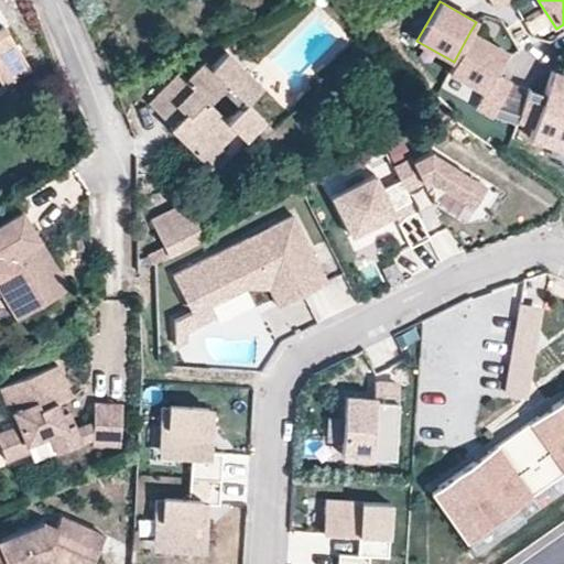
[(32,69),(4,26),(0,29),(0,79),(4,86),(32,69)]
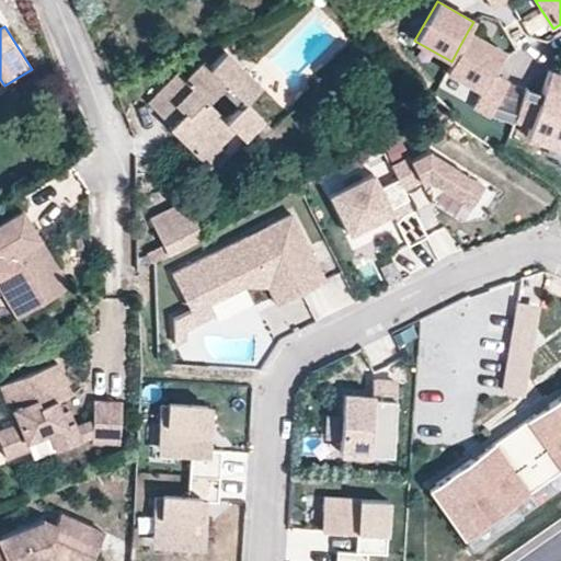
[(492,73),(505,52),(468,31),(451,61),(446,71),(481,91),(473,106),(490,116),(494,107),(508,82),(492,73)]
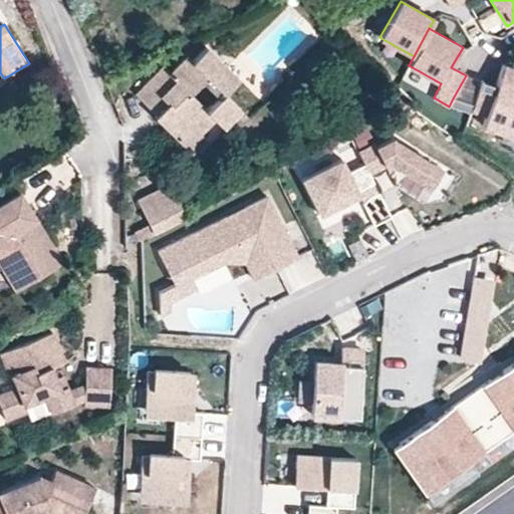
[(241,108),(225,92),(239,78),(206,47),(192,60),(187,55),(169,73),(176,80),(161,95),(168,103),(157,114),(155,116),(181,142),(195,127),(201,134),(215,118),(223,126),(241,108)]
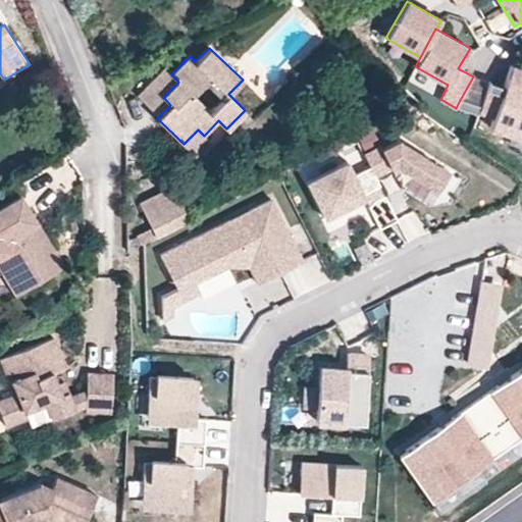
[(521,81),(521,69),(511,65),(508,75),(521,81)]
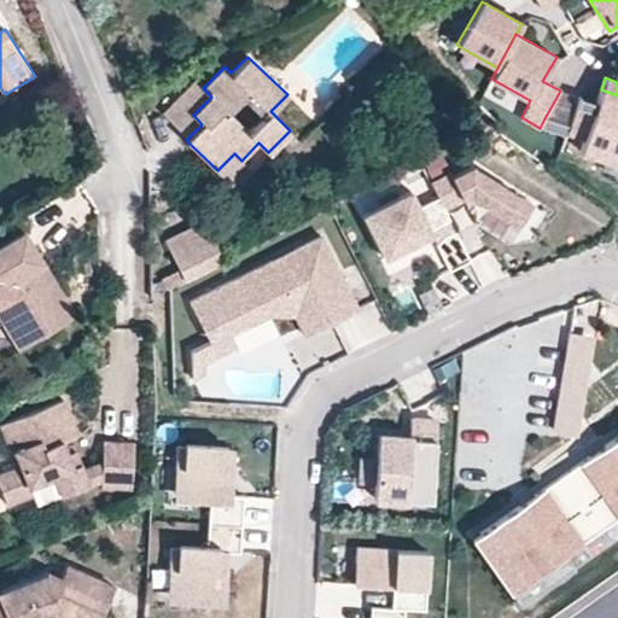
[(193,115),(211,97),(203,88),(194,80),(163,112),(188,138),(202,124),(193,115)]
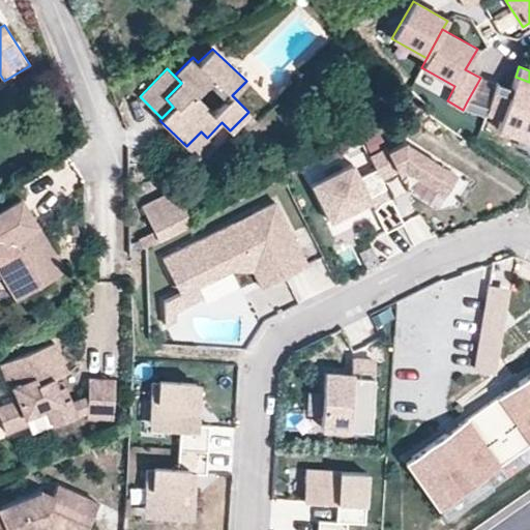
[(529,82),(516,77),(511,89),(497,84),(489,108),(487,114),(501,119),(498,129),(521,138),(525,123),(529,125),(529,82)]
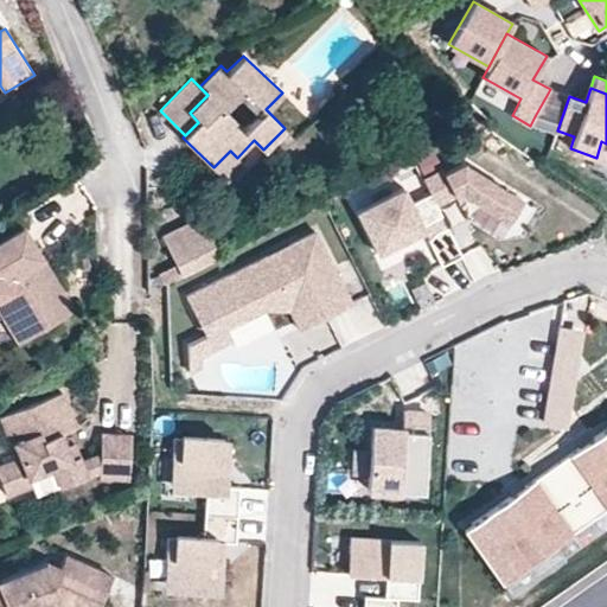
[(557,131),(560,123),(535,116),(530,126),(556,133),(557,131)]
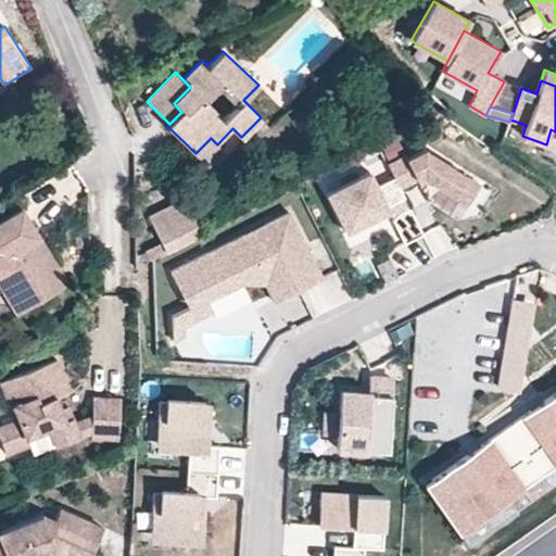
[(555,147),(555,131),(551,129),(546,144),(555,147)]
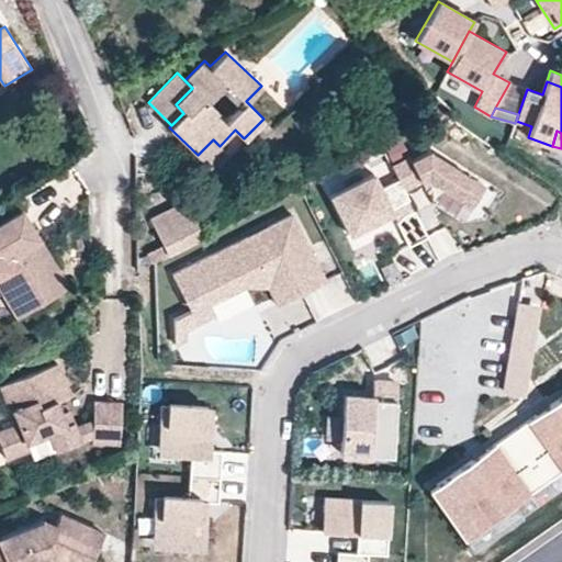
[(211,169),(226,153),(220,146),(213,139),(198,155),(211,169)]
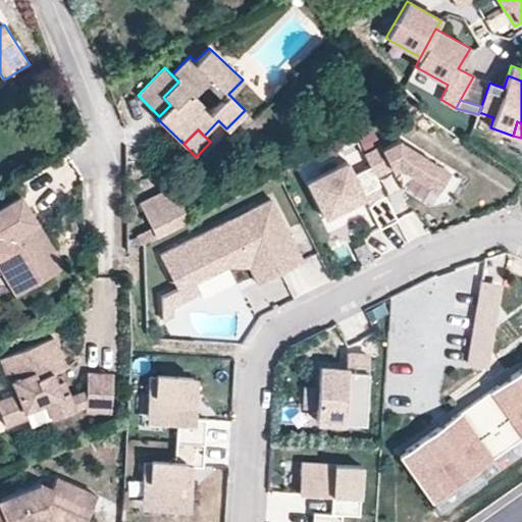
[(452,173),(400,140),(383,149),(381,145),(364,154),(370,166),(376,177),(393,169),(399,165),(404,168),(439,193),(452,173)]
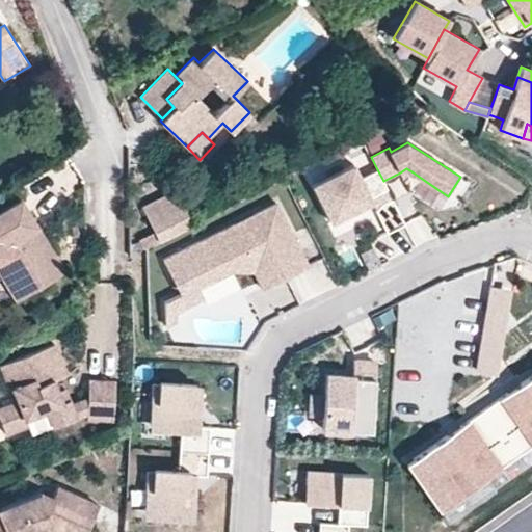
[(371,197),(388,189),(383,181),(377,169),(361,178),(354,164),(313,185),(331,222),(373,202),(371,197)]
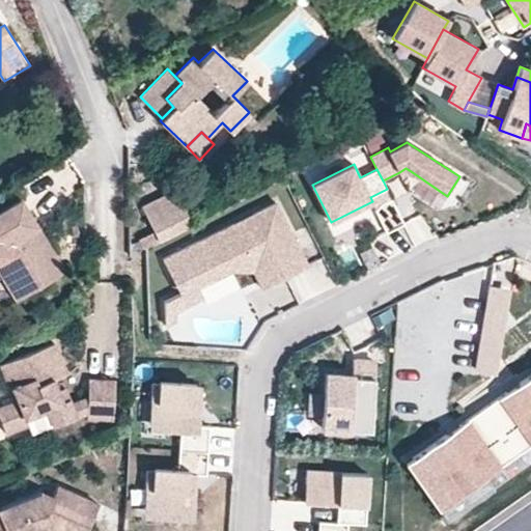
[(401,176),(411,171),(406,168),(399,172),(401,176)]
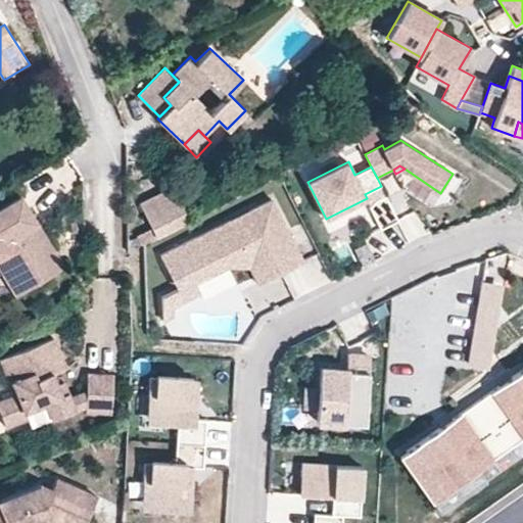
[(189,220),(173,188),(140,204),(152,228),(157,237),(189,220)]
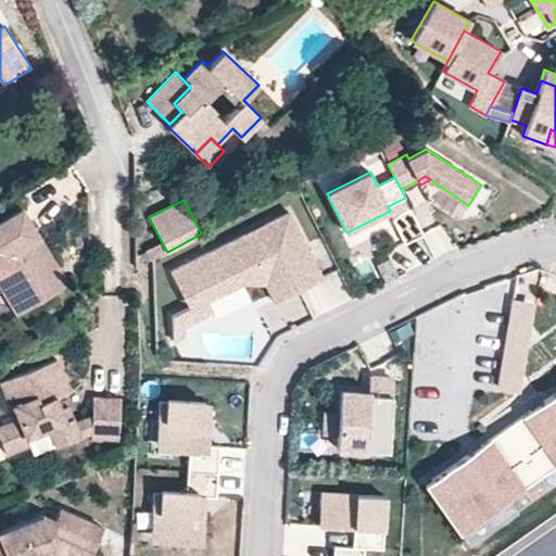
[(55,262),(42,241),(38,244),(35,240),(40,237),(22,207),(0,220),(0,273),(9,267),(21,286),(12,290),(24,311),(57,291),(42,269),(55,262)]
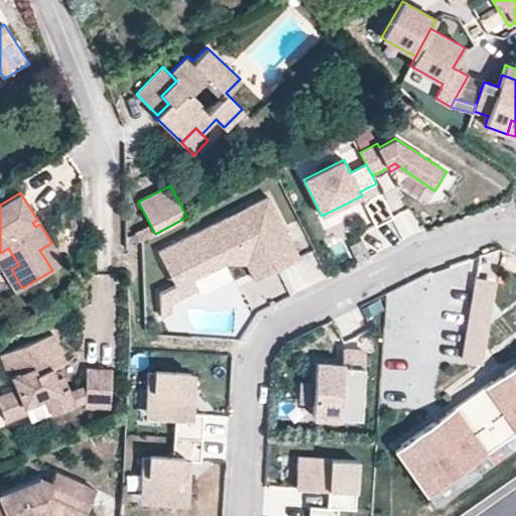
[(393,218),(381,192),(371,198),(365,205),(376,226),(393,218)]
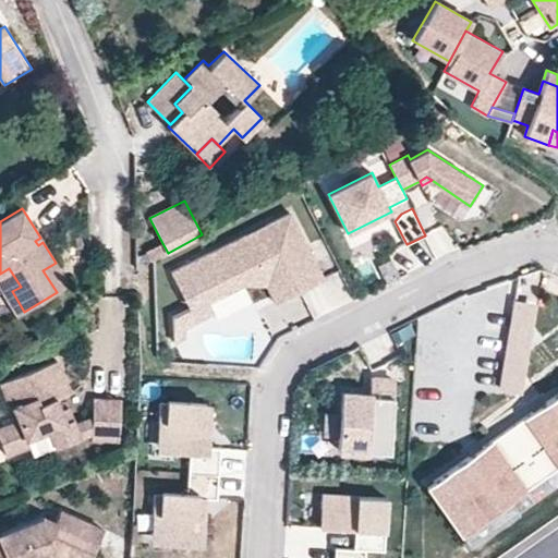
[(324,279),(290,213),(266,225),(273,237),(251,247),(244,235),(172,273),(190,308),(173,317),(173,329),(195,318),(197,323),(214,314),(208,302),(244,283),(266,286),(290,274),(300,291),(324,279)]
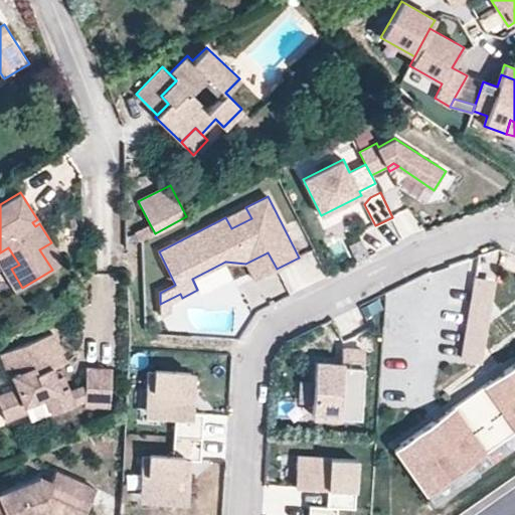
[(251,218),(245,207),(225,217),(231,228),(251,218)]
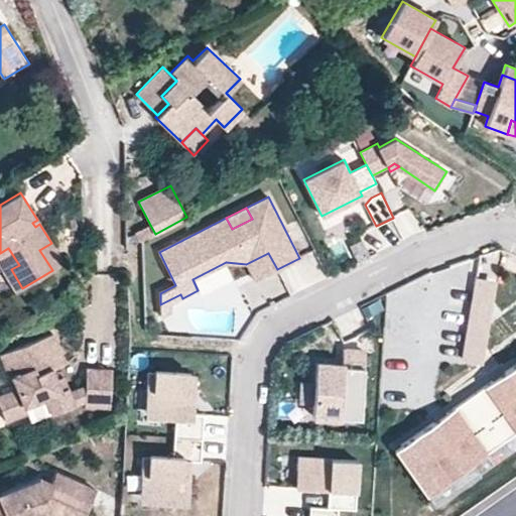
[(139,241),(155,234),(150,225),(135,233),(139,241)]
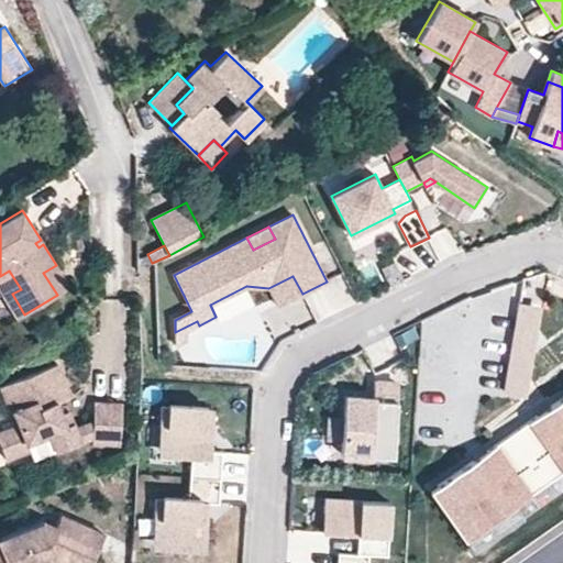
[(70,287),(56,265),(43,273),(57,295),(70,287)]
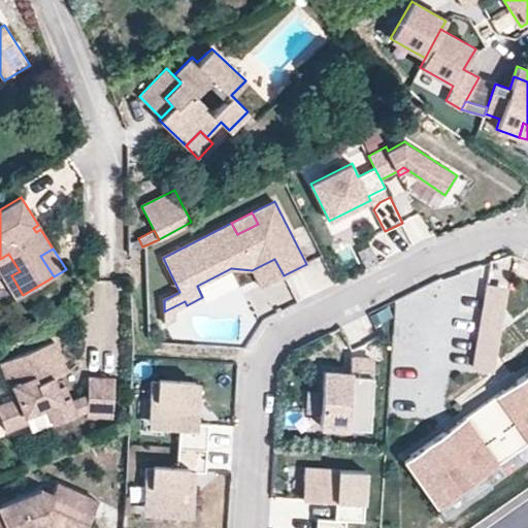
[(20,271),(8,254),(0,259),(0,273),(15,299),(23,295),(11,275),(20,271)]
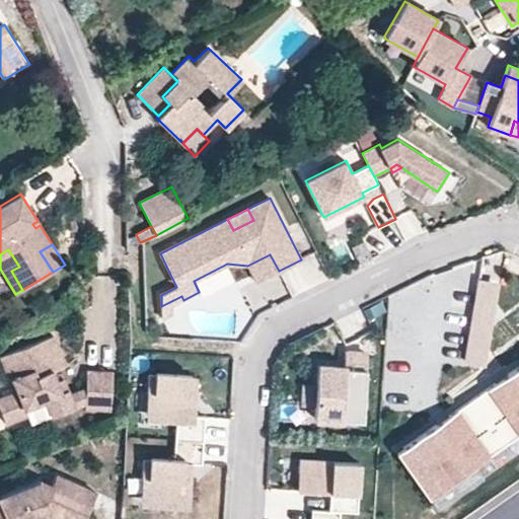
[(279,271),(270,254),(247,266),(255,283),(279,271)]
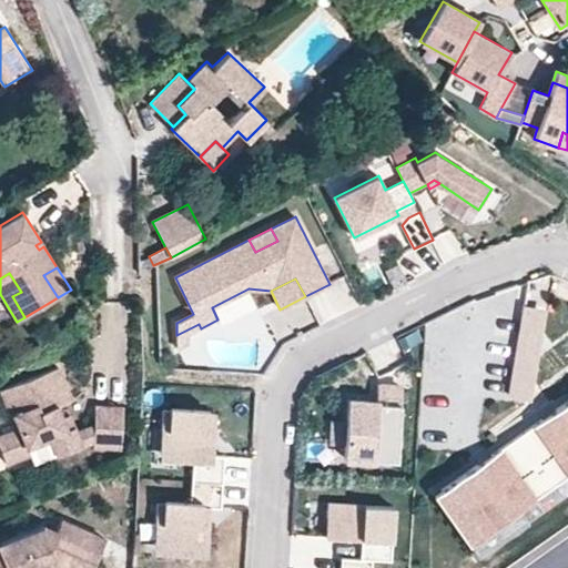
[(535,394),(547,305),(524,302),(510,391),(535,394)]
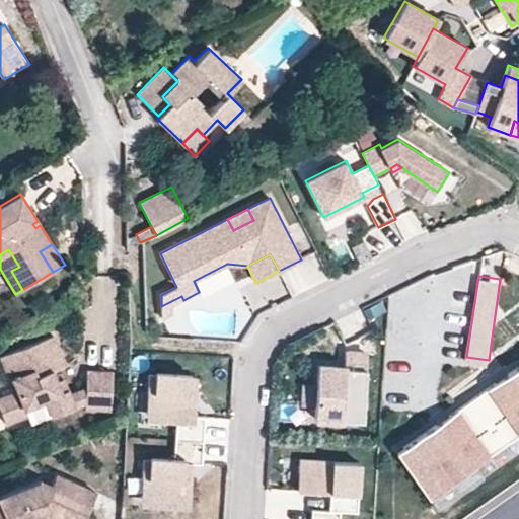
[(172,315),(172,306),(183,300),(181,296),(161,306),(161,320),(172,315)]
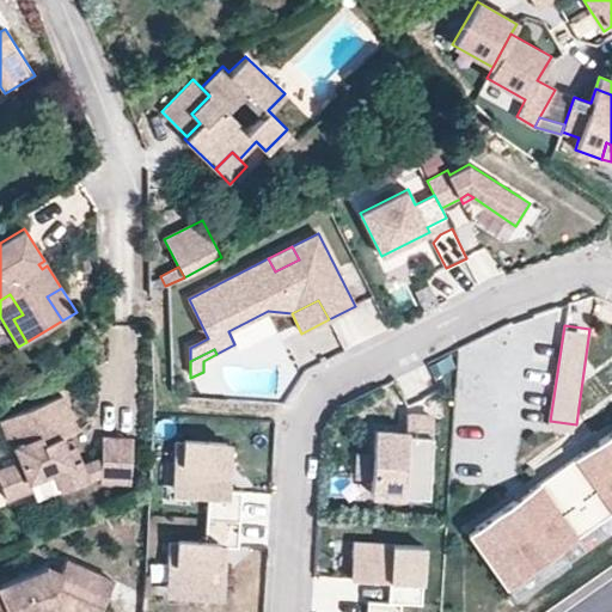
[(67,451),(61,438),(77,432),(62,396),(1,418),(19,463),(0,470),(0,481),(7,499),(32,489),(30,481),(54,471),(62,491),(101,476),(101,481),(130,483),(133,439),(103,438),(102,458),(84,465),(81,459),(72,464),(67,451)]
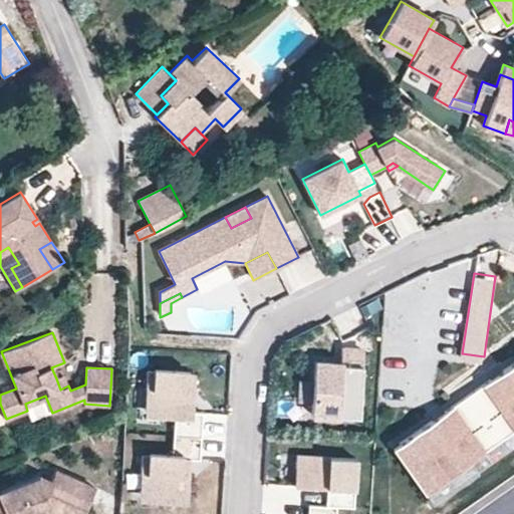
[(359,408),(362,349),(342,347),(341,362),(315,360),(311,416),(339,418),(339,407),(359,408)]
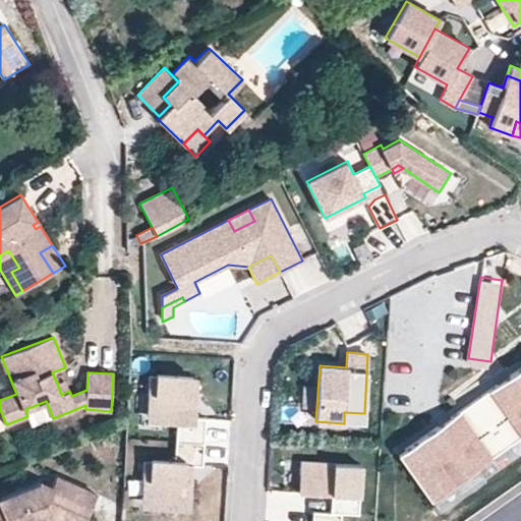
[(430,500),(520,436),(520,366),(398,454),(430,500)]
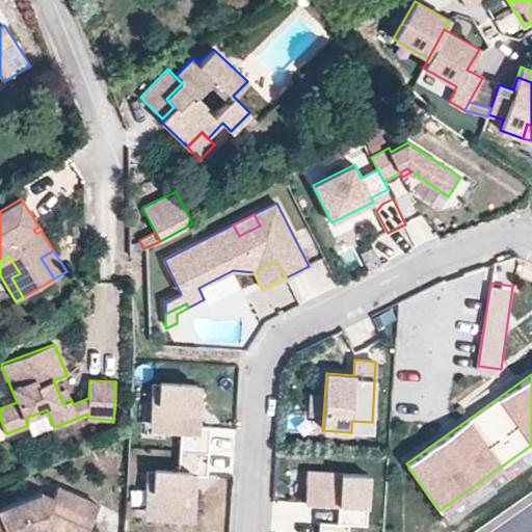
[(200,426),(202,388),(196,388),(196,382),(160,381),(160,386),(154,386),(153,424),(182,425),(181,452),(208,453),(209,427),(200,426)]
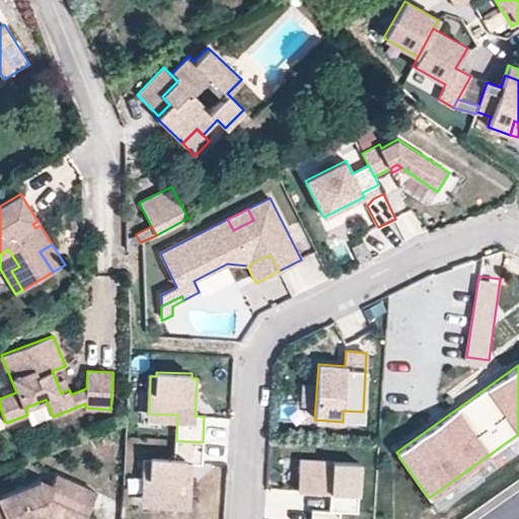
[(69,389),(65,378),(57,382),(61,393),(69,389)]
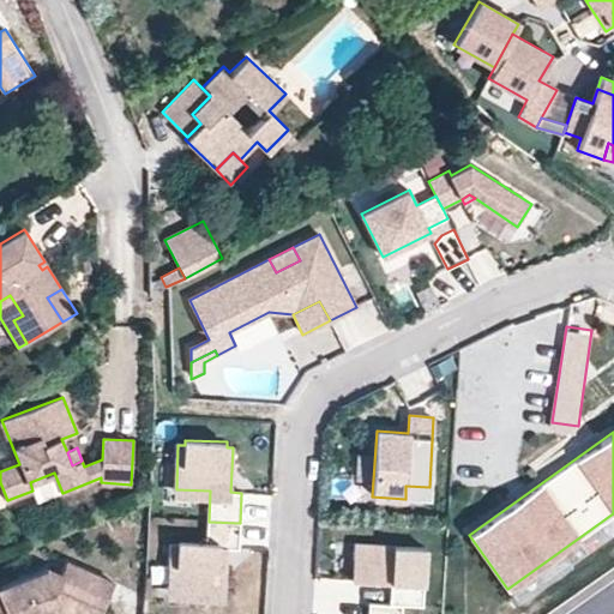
[(224,587),(227,548),(239,548),(240,523),(209,522),(208,543),(179,542),(179,546),(170,546),(169,584),(224,587)]
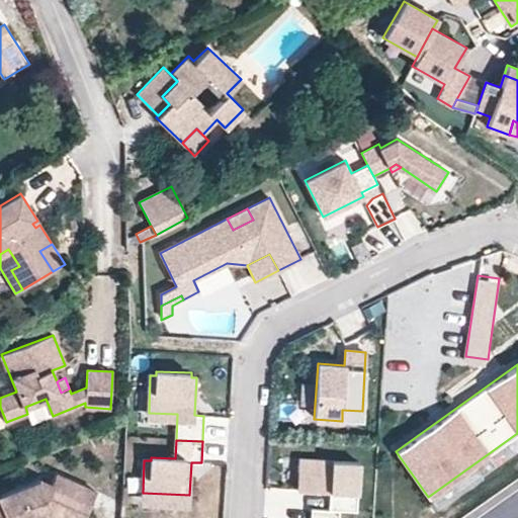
[(356,511),(359,462),(298,458),(296,490),(330,492),(329,509),(339,510),(356,511)]
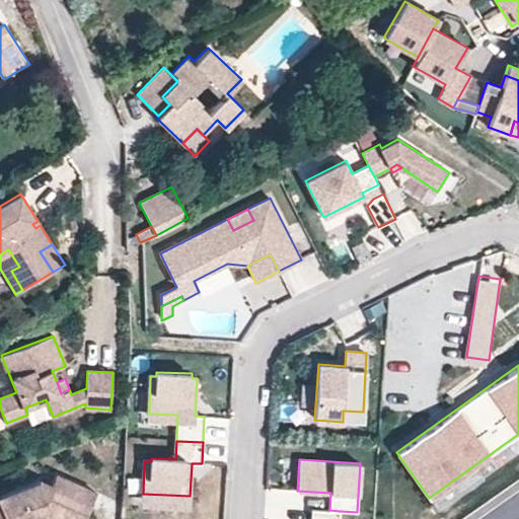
[(45,518),(50,507),(76,518),(84,518),(96,492),(57,474),(51,485),(42,480),(0,496),(0,518),(45,518)]
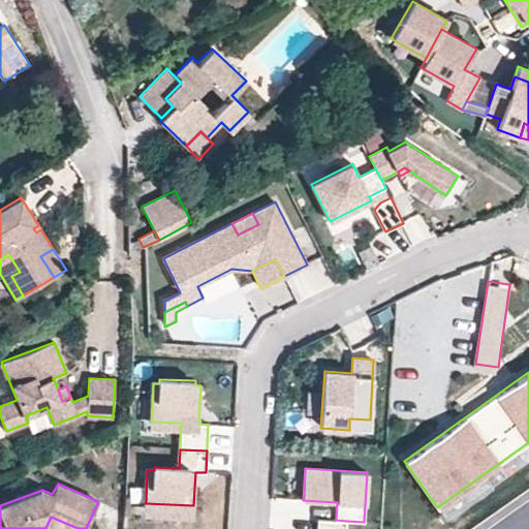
[(78,528),(51,517),(45,528),(78,528)]
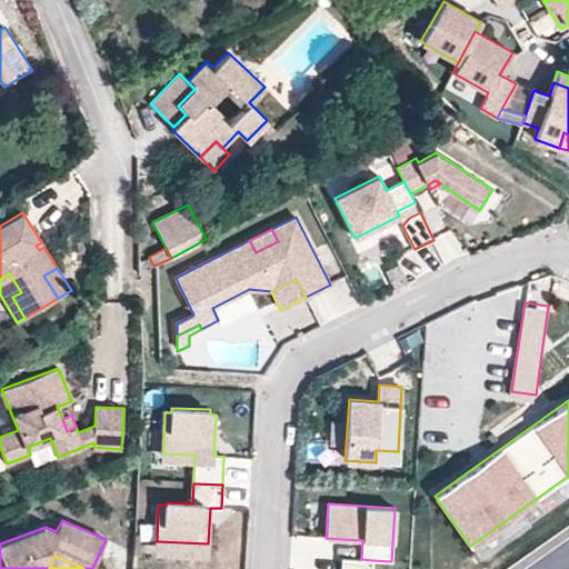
[(371,568),(372,560),(361,559),(341,558),(340,568),(371,568)]
